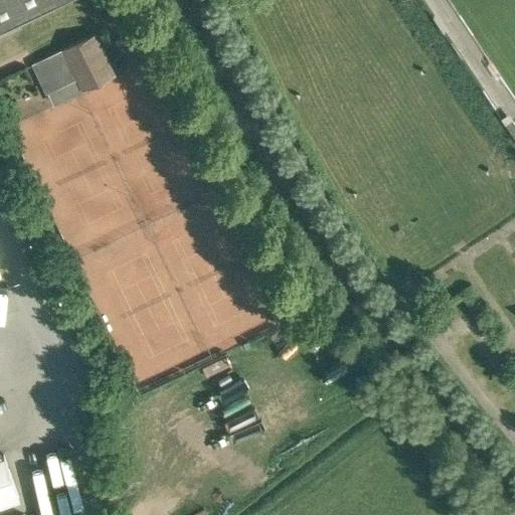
[(0,0),(0,23),(48,0),(0,0)]
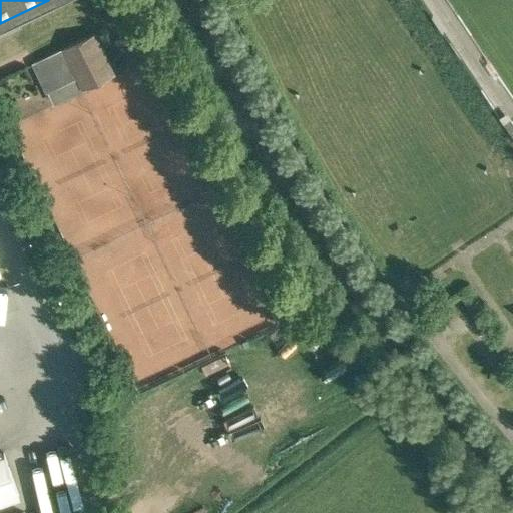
[(93,35),(61,50),(76,79),(77,79),(82,89),(113,74),(93,35)]
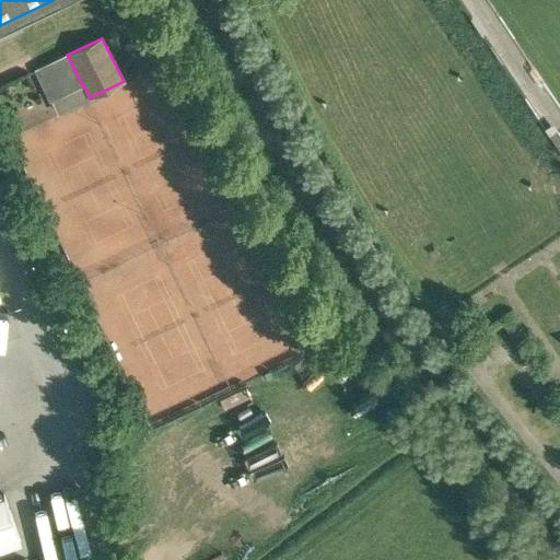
[(67,55),(36,70),(50,102),(83,86),(67,55)]
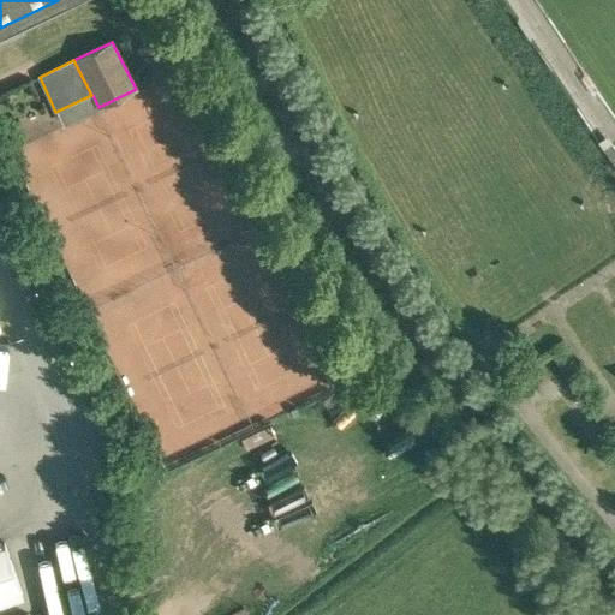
[(614,130),(611,125),(601,132),(614,153),(614,130)]
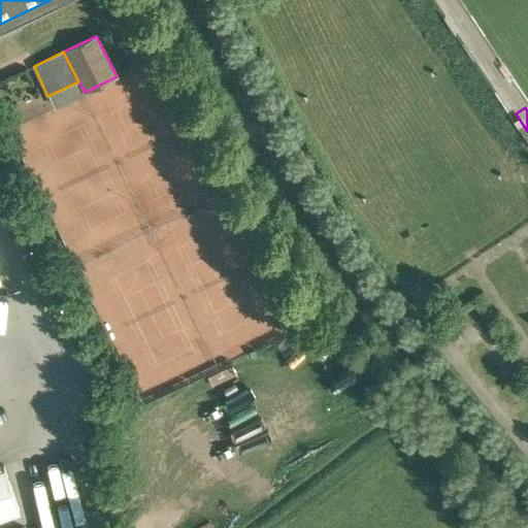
[(0,517),(19,510),(4,467),(0,468),(0,517)]
